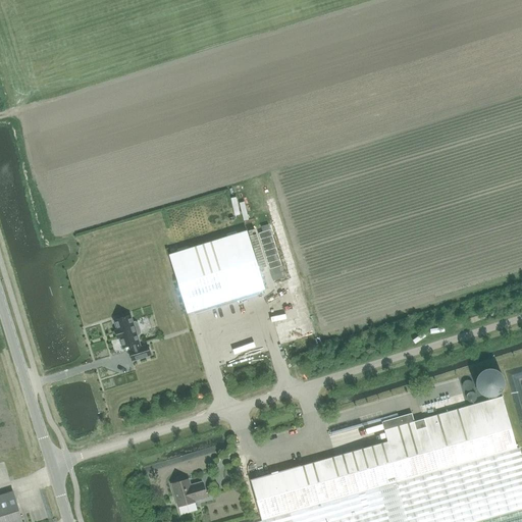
[(178,253),(168,255),(187,313),(187,314),(215,305),(216,308),(237,302),(236,299),(265,290),(265,289),(264,289),(247,231),(238,235),(237,231),(226,235),(226,238),(189,249),(188,246),(177,250),(178,253)]
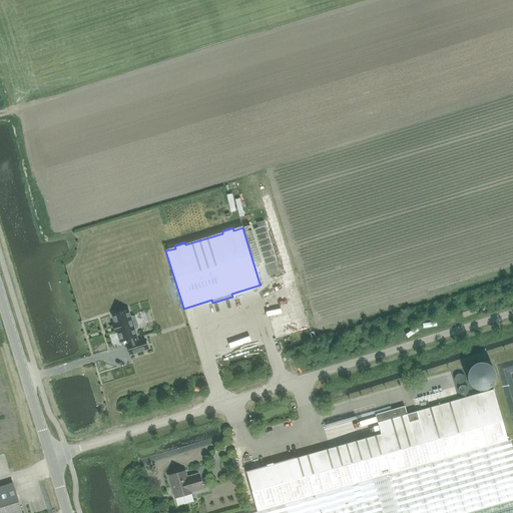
[(278,267),(267,231),(255,234),(267,271),(278,267)]
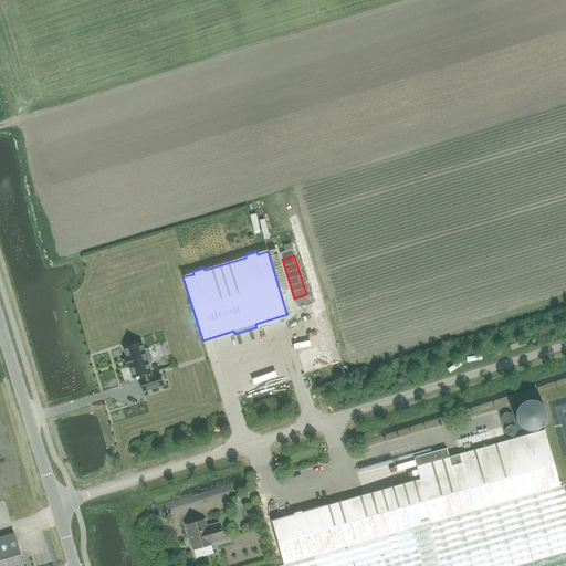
[(142,343),(124,347),(127,358),(125,359),(127,367),(129,367),(133,377),(142,375),(143,380),(139,380),(143,391),(164,385),(160,375),(152,377),(148,364),(150,363),(152,360),(148,350),(146,349),(144,350),(142,343)]
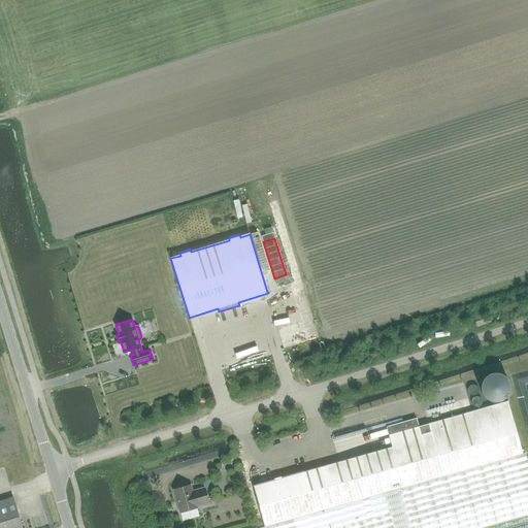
[(254,486),(253,486),(264,527),(523,455),(507,401),(469,413),(419,427),(417,418),(386,427),(392,448),(254,486)]
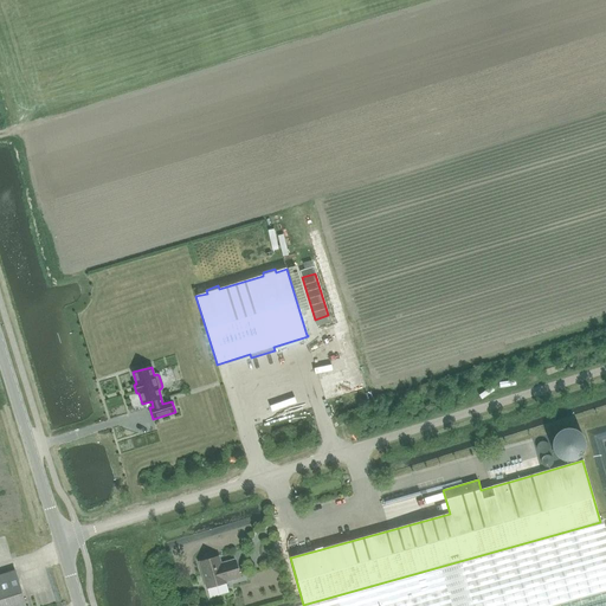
[(303,605),(297,605),(605,605),(605,532),(603,521),(600,522),(303,605)]
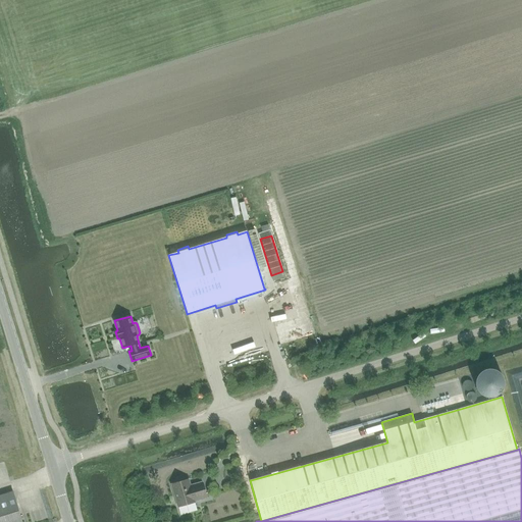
[(171,484),(178,507),(195,502),(194,501),(207,498),(202,482),(190,486),(188,479),(184,481),(181,479),(177,480),(175,483),(171,484)]
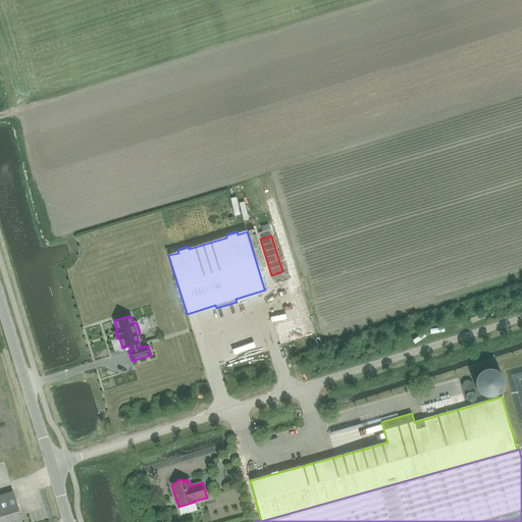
[(0,521),(21,521),(13,491),(0,494),(0,521)]
